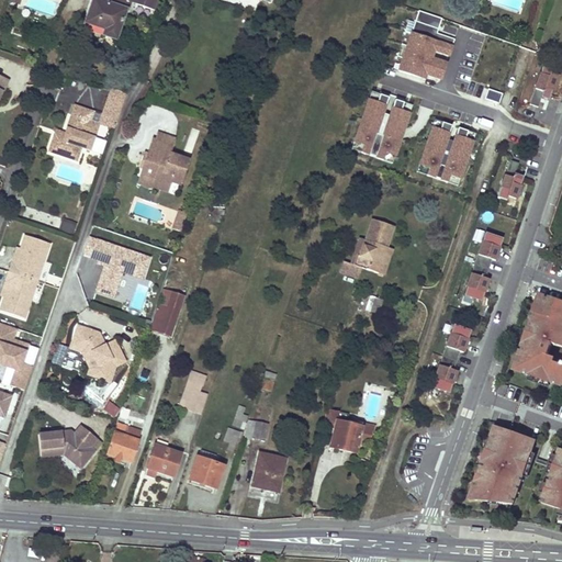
[(102,35),(109,37),(115,40),(126,10),(124,9),(112,4),(113,0),(91,0),(85,22),(104,30),(102,35)]
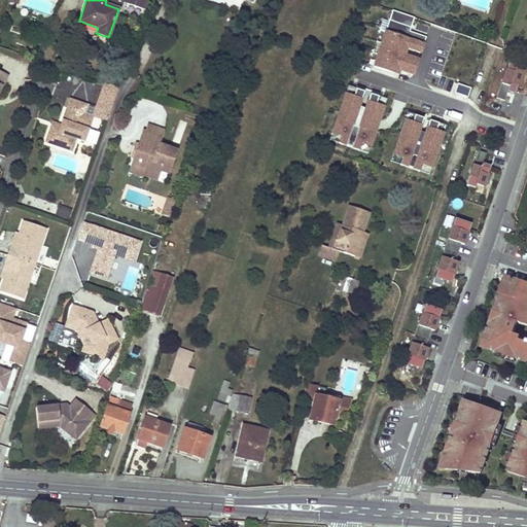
[(116,8),(118,2),(114,0),(106,0),(105,4),(116,8)]
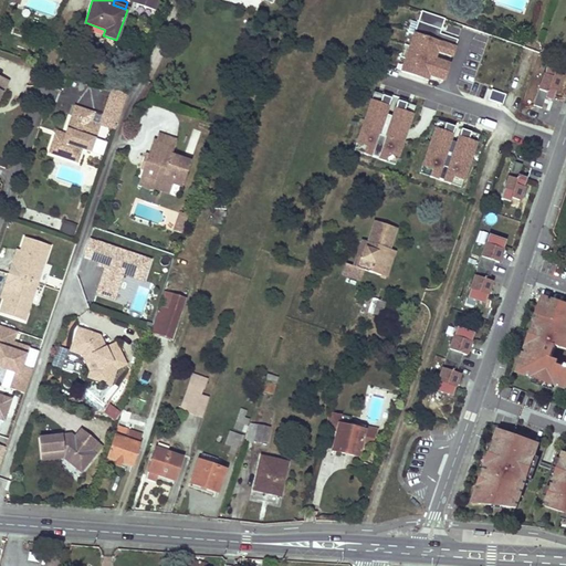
[(139,0),(137,7),(146,9),(154,12),(158,0),(139,0)]
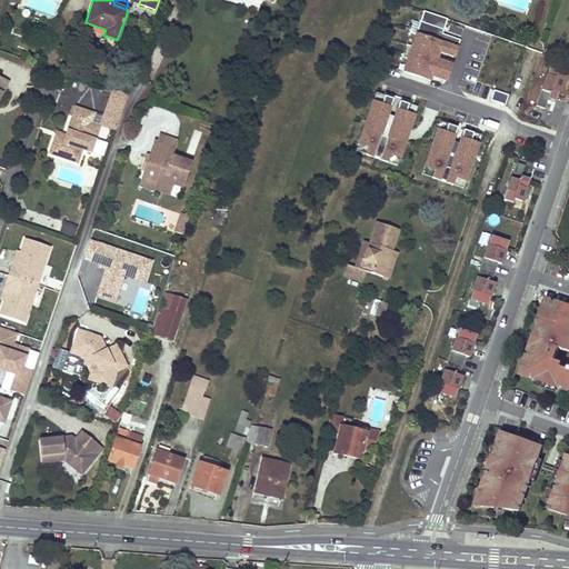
[(456,22),(423,12),(420,22),(415,21),(398,71),(429,81),(431,76),(445,81),(450,66),(436,61),(439,52),(455,58),(460,40),(451,37),(456,22)]
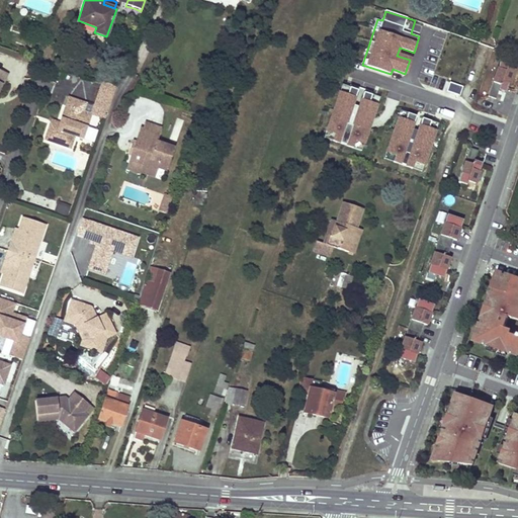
[(78,20),(76,25),(94,32),(96,27),(78,20)]
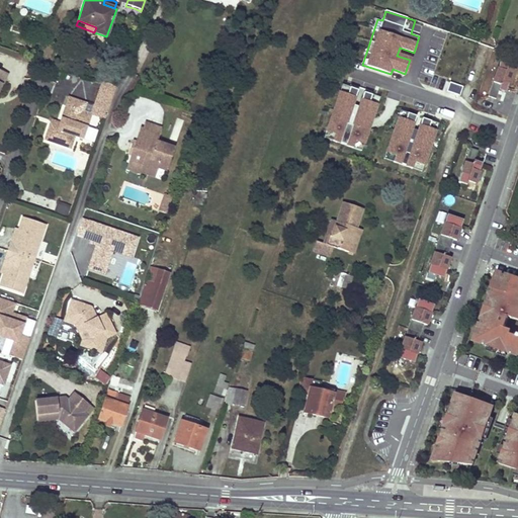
[(505,93),(513,70),(507,68),(508,65),(500,63),(489,96),(496,99),(499,90),(505,93)]
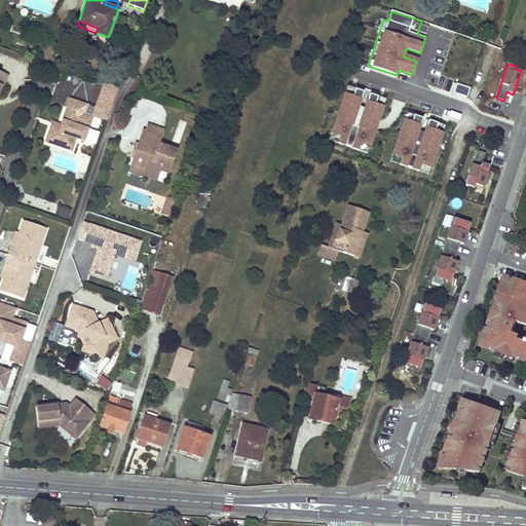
[(118,87),(103,82),(95,107),(109,112),(118,87)]
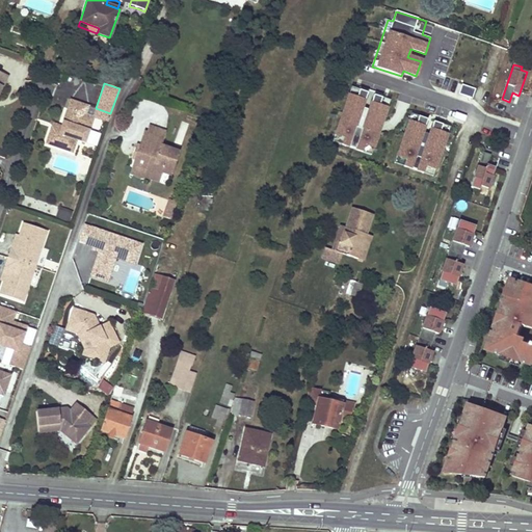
[(474,89),(461,85),(458,95),(471,99),(474,89)]
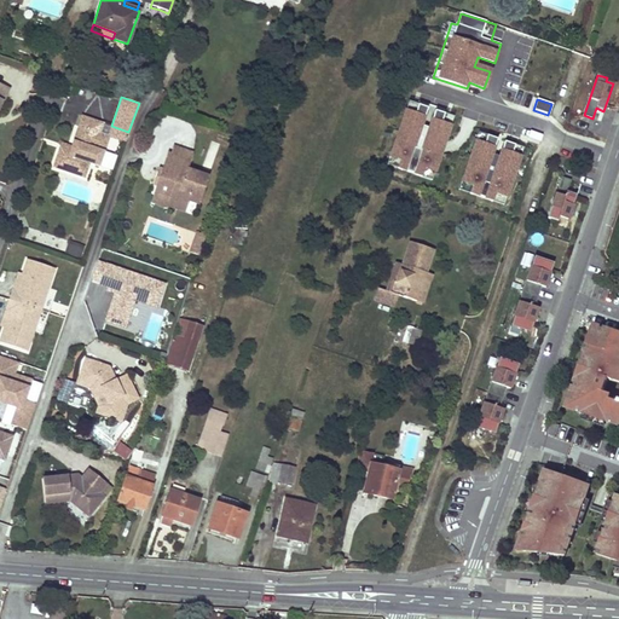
[(426,108),(408,102),(387,165),(433,180),(453,119),(434,111),(428,128),(420,126),(426,108)]
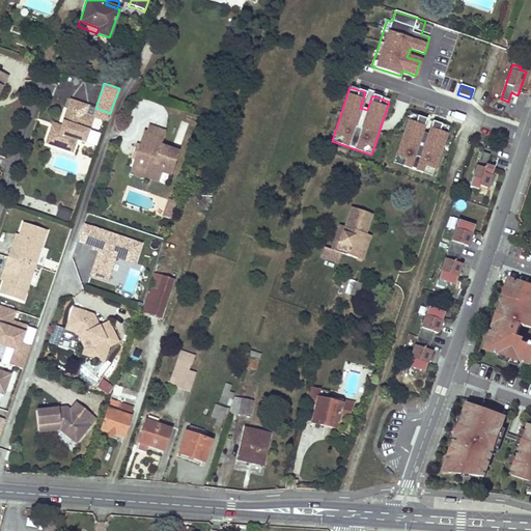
[(46,144),(73,152),(77,140),(85,142),(93,117),(86,114),(88,106),(71,100),(67,108),(60,126),(64,128),(62,133),(51,128),(46,144)]
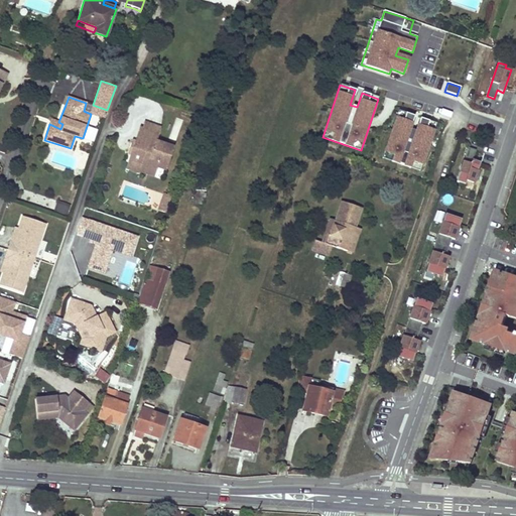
[(414,116),(397,110),(381,158),(419,171),(435,124),(419,119),(415,131),(409,129),(414,116)]
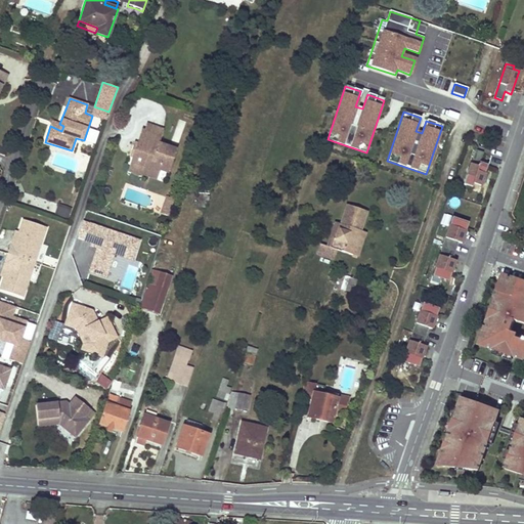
[(59,124),(51,122),(50,126),(61,131),(63,126),(59,124)]
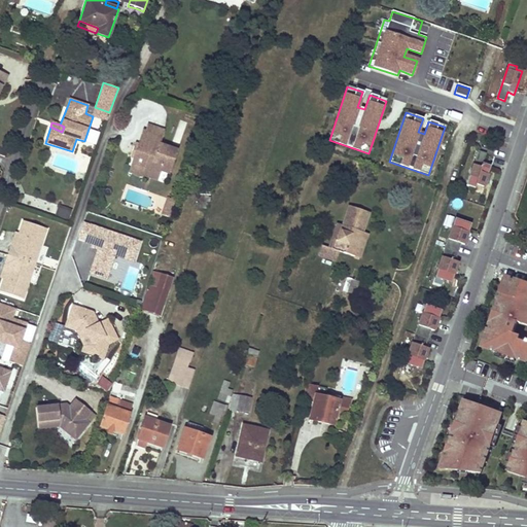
[(165,131),(148,125),(146,132),(163,137),(165,131)]
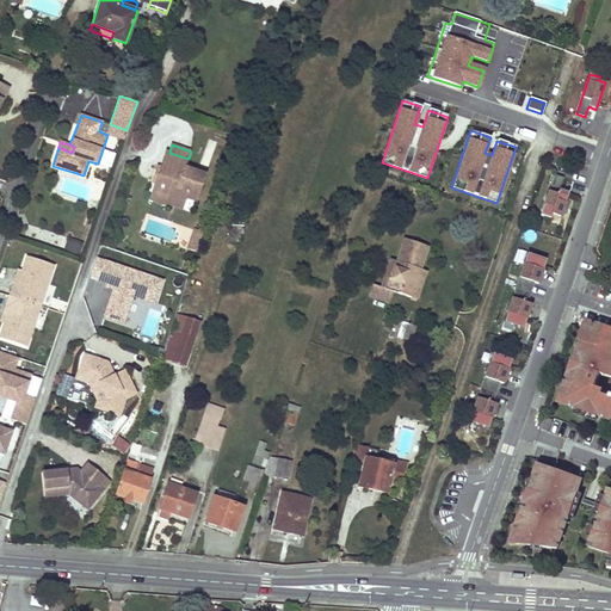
[(170,153),(166,152),(160,166),(159,171),(162,172),(160,179),(156,178),(154,184),(152,190),(156,191),(154,196),(155,199),(162,202),(166,199),(167,196),(185,202),(186,199),(196,202),(205,173),(185,167),(189,159),(170,153)]
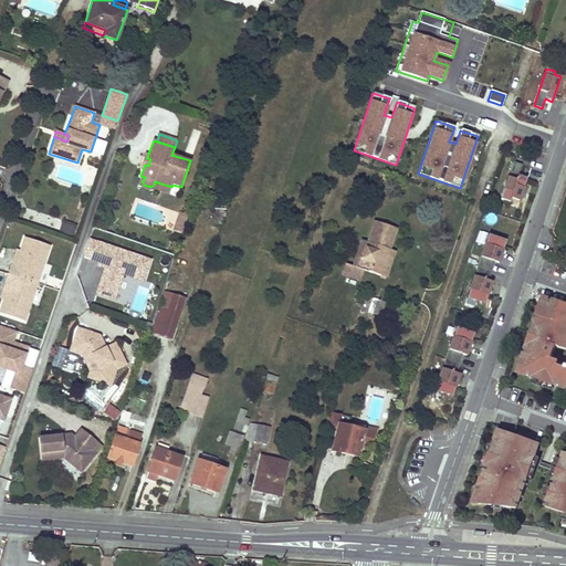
[(145,153),(139,169),(143,170),(145,165),(148,166),(150,159),(147,158),(148,154),(145,153)]
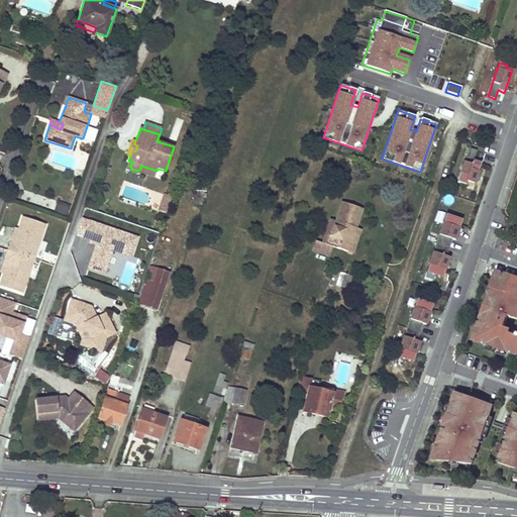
[(474,184),(481,164),(474,161),(477,150),(470,148),(457,182),(466,185),(467,181),(474,184)]
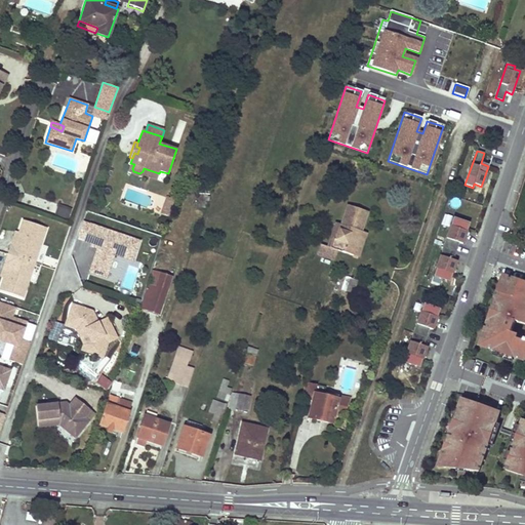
[(139,175),(157,180),(159,173),(144,168),(143,171),(139,173),(133,171),(132,168),(134,164),(130,163),(128,171),(132,172),(139,175)]
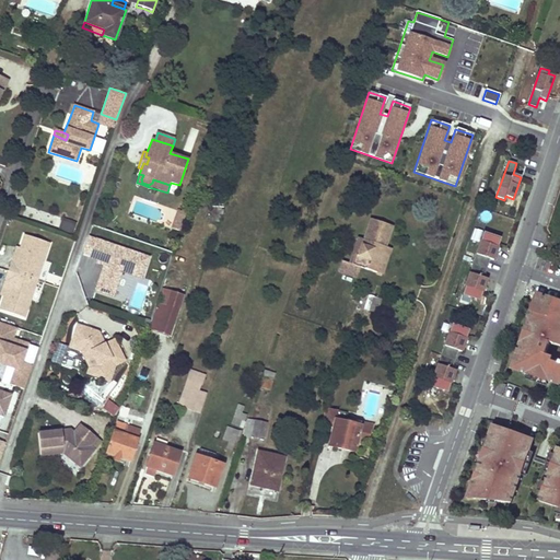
[(178,210),(175,220),(183,222),(186,213),(178,210)]
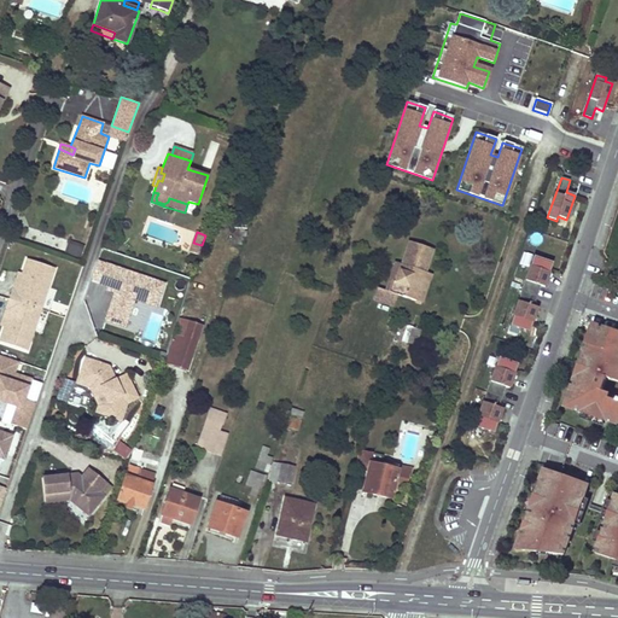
[(66,254),(80,258),(85,245),(70,242),(66,254)]
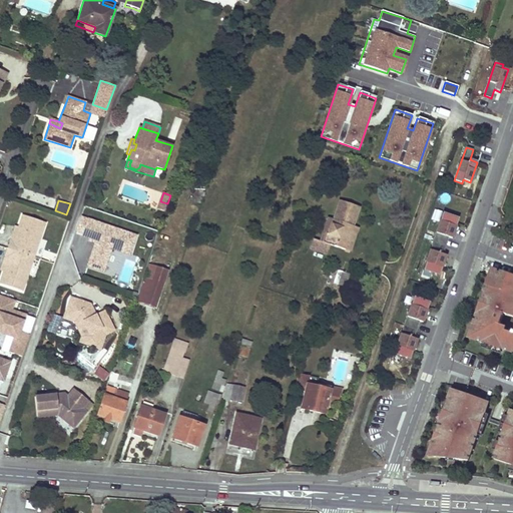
[(359,206),(339,200),(333,219),(331,224),(326,222),(320,241),(344,249),(352,225),(359,206)]
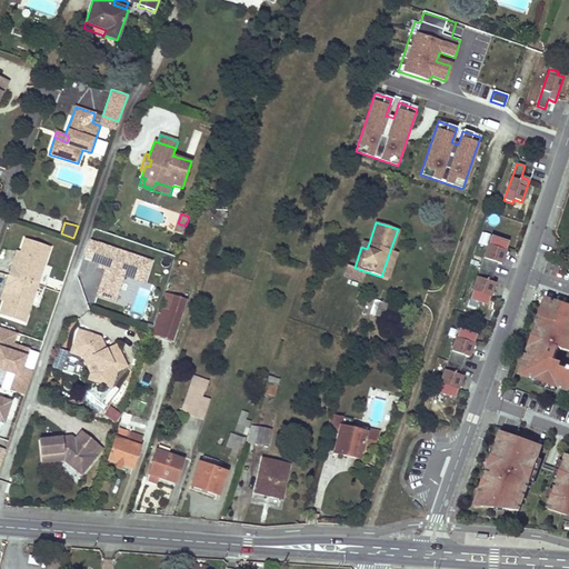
[(175,232),(183,235),(186,226),(178,223),(175,232)]
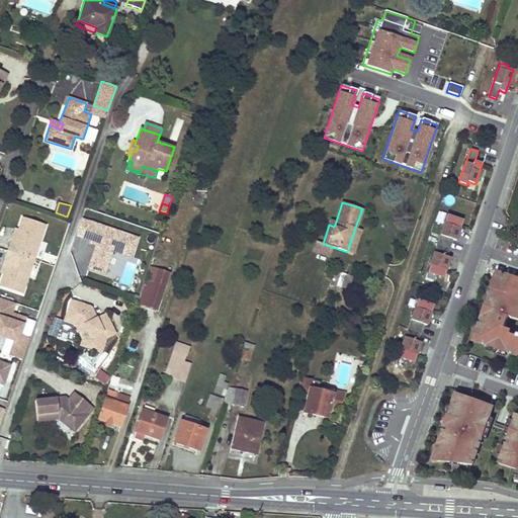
[(435,223),(443,226),(446,214),(438,211),(435,223)]
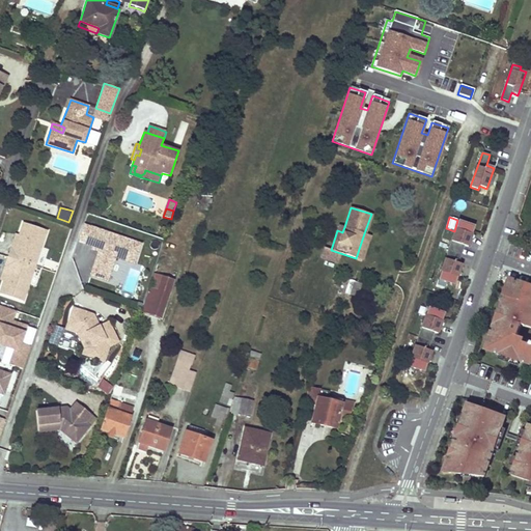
[(458,263),(465,246),(466,246),(473,225),(458,220),(438,280),(452,284),(459,263),(458,263)]
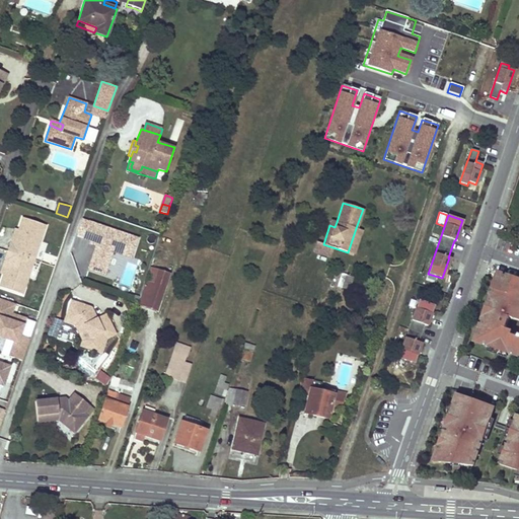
[(45,225),(22,218),(19,229),(14,241),(10,240),(3,261),(7,263),(3,274),(0,283),(0,285),(21,293),(45,225)]
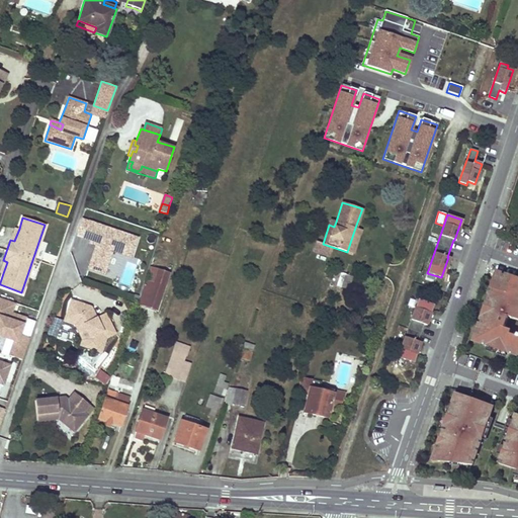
[(456,241),(462,221),(461,220),(454,240),(456,241)]
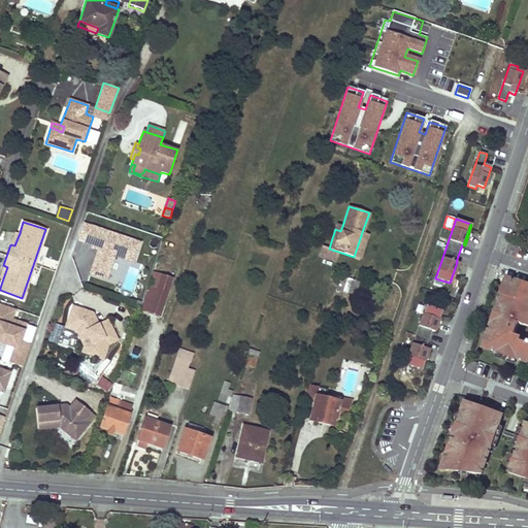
[(140,244),(84,225),(78,239),(86,241),(85,244),(92,246),(99,250),(98,253),(91,275),(106,281),(114,257),(134,264),(140,244)]
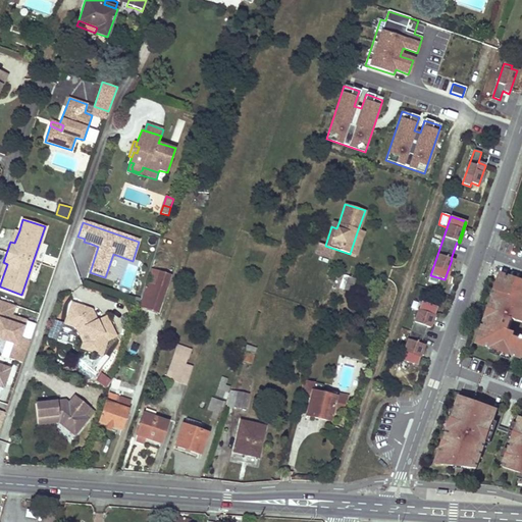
[(19,230),(15,229),(10,242),(14,243),(19,230)]
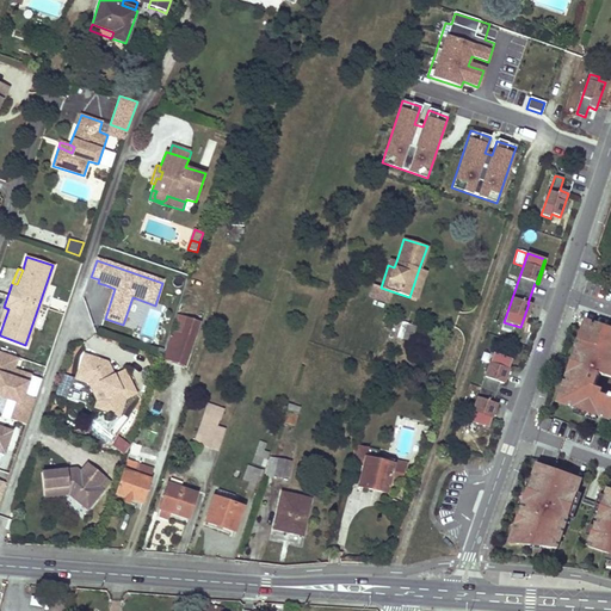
[(419,269),(409,297),(415,300),(425,271),(419,269)]
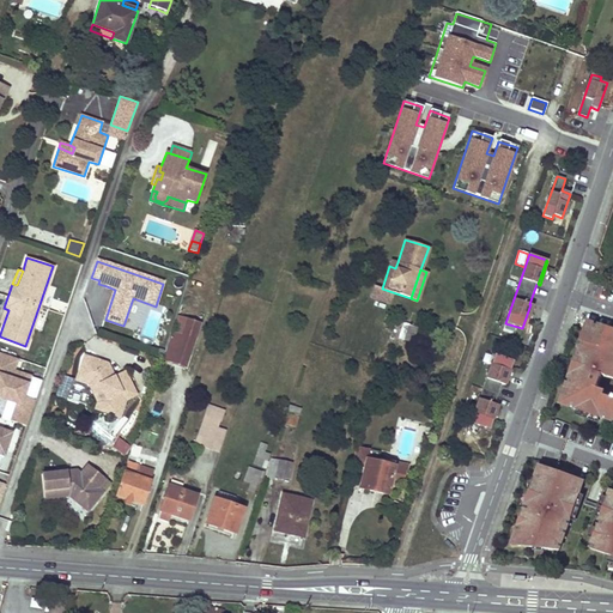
[(525,329),(533,305),(530,304),(522,328),(525,329)]
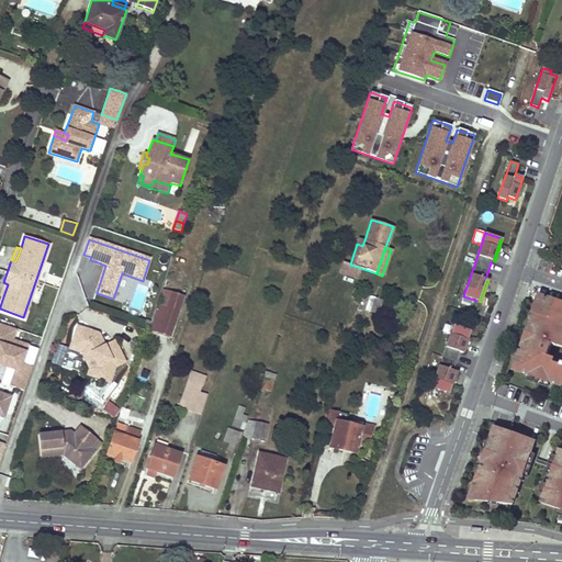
[(148,330),(153,332),(157,333),(170,337),(183,298),(170,293),(165,308),(157,306),(148,330)]
